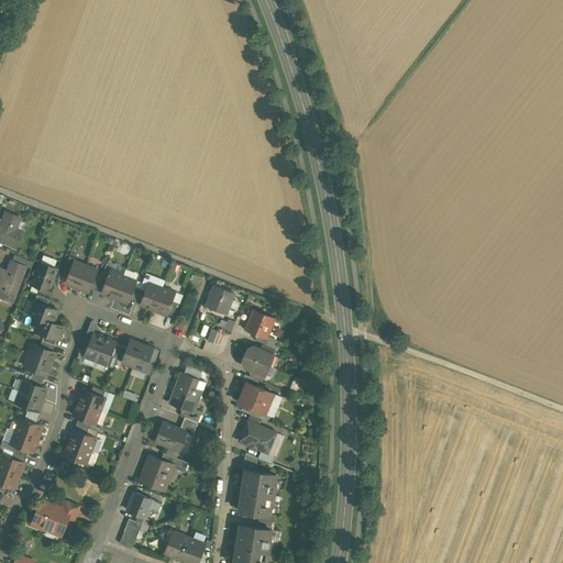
[(19,217),(4,211),(0,222),(0,239),(17,246),(22,232),(13,229),(19,217)]
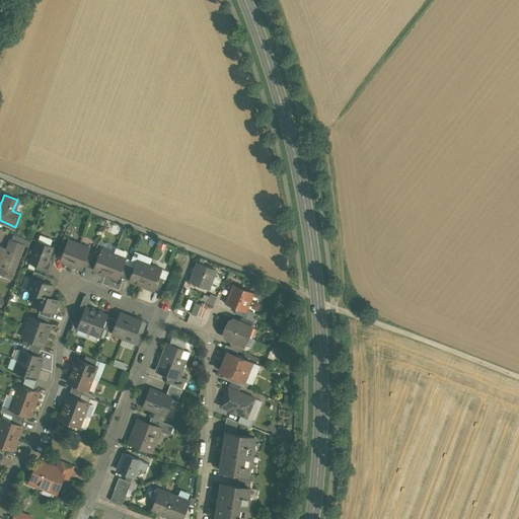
[(31,241),(14,235),(12,240),(23,245),(28,247),(31,241)]
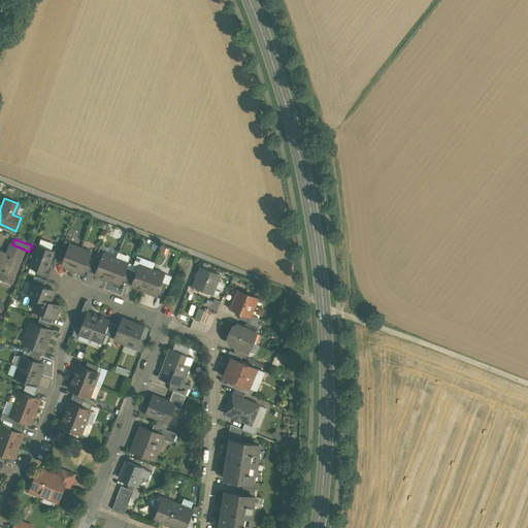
[(71,242),(65,240),(61,252),(66,254),(70,243),(71,242)]
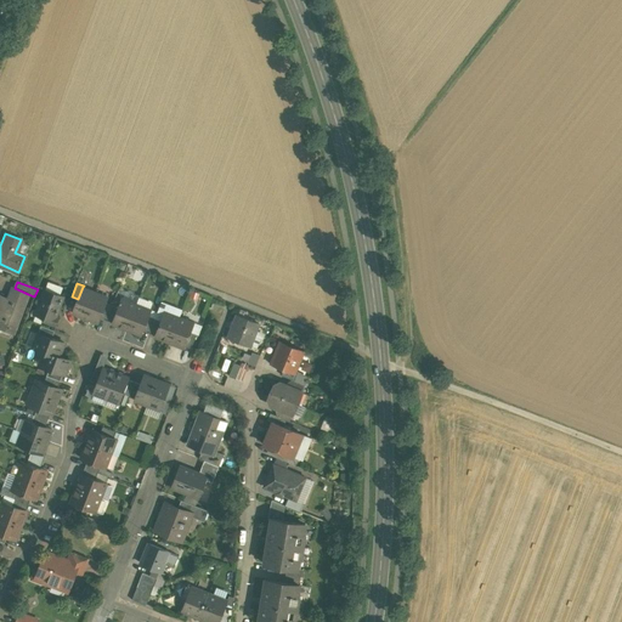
[(83,287),(78,299),(73,314),(85,318),(95,292),(83,287)]
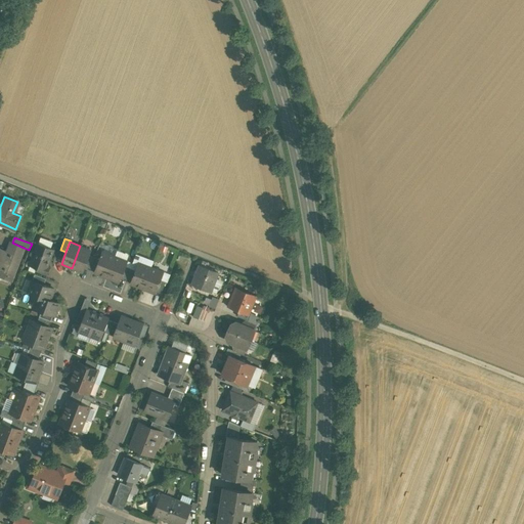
[(12,243),(8,253),(0,250),(0,251),(0,268),(1,269),(0,271),(0,275),(11,280),(24,248),(12,243)]
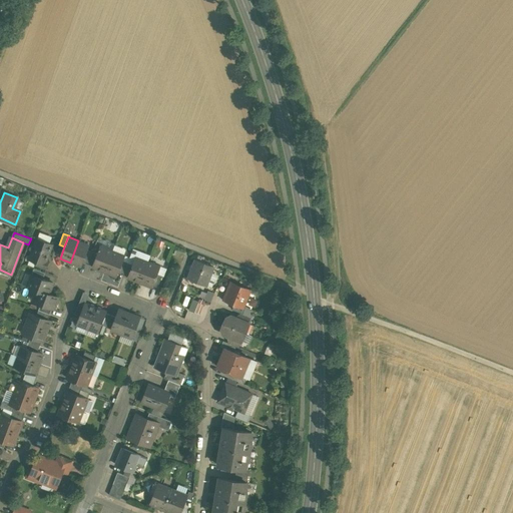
[(52,243),(37,238),(29,260),(35,263),(37,258),(46,261),(52,243)]
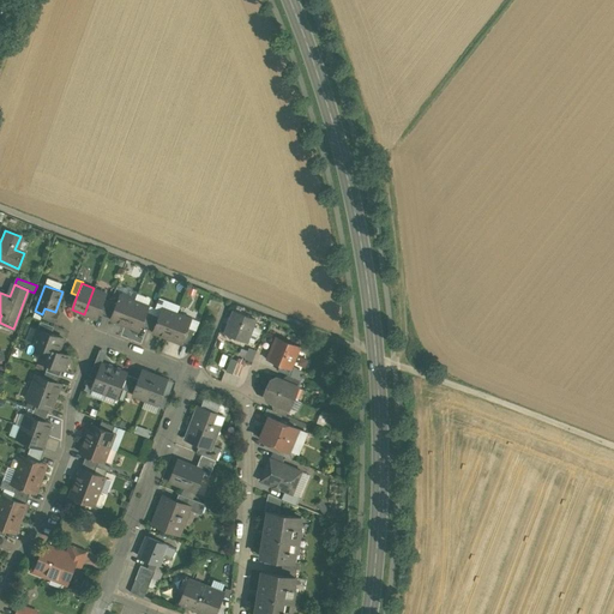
[(94,288),(84,314),(96,318),(98,312),(104,299),(107,293),(94,288)]
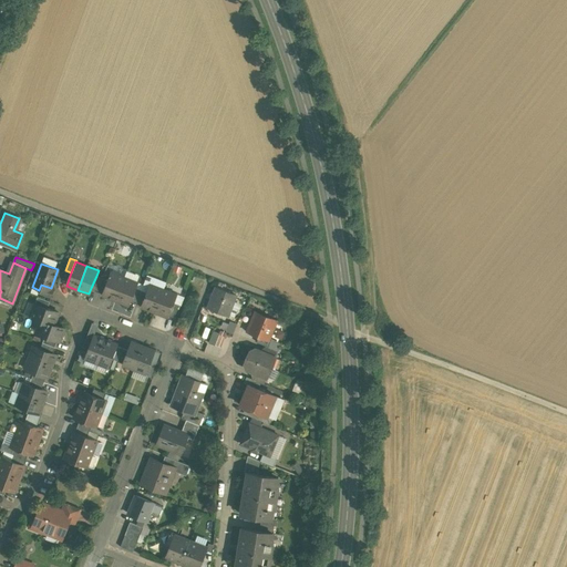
[(124,277),(112,272),(109,280),(103,292),(103,295),(115,300),(124,277)]
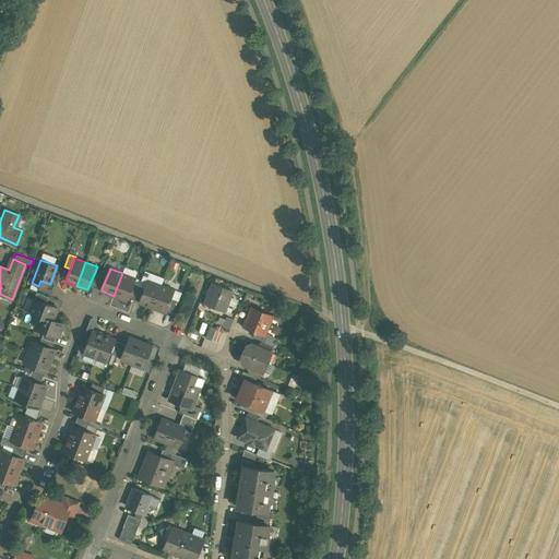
[(100,274),(95,272),(90,284),(96,286),(100,274)]
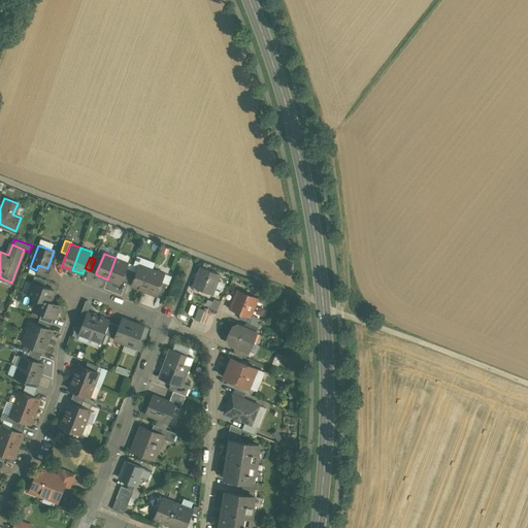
[(128,263),(116,258),(107,279),(120,284),(122,279),(126,268),(128,263)]
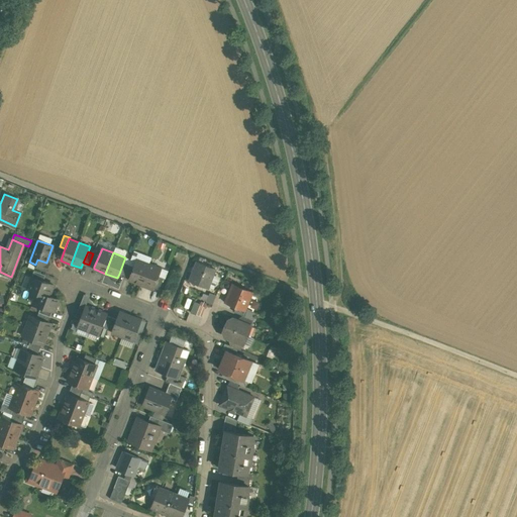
[(93,253),(89,265),(94,267),(99,255),(93,253)]
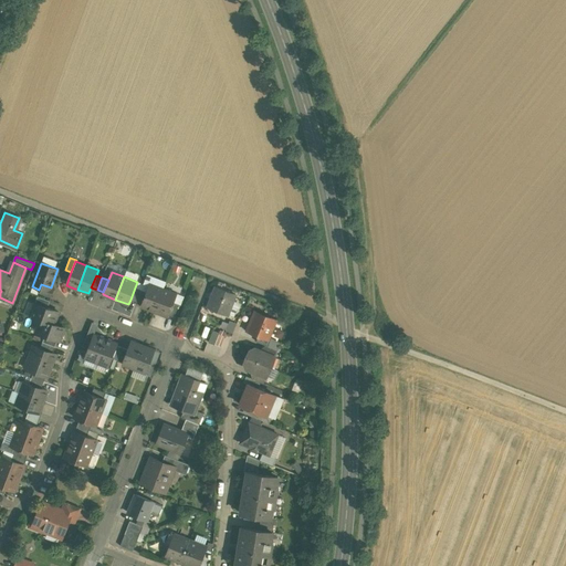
[(143,304),(142,306),(155,311),(164,289),(150,283),(147,292),(143,304)]
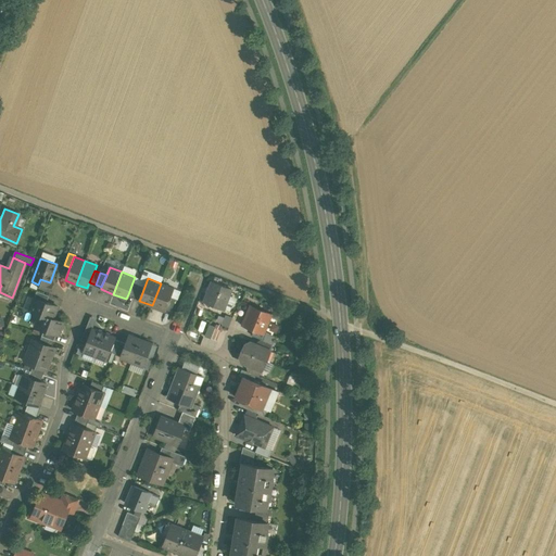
[(50,282),(40,279),(38,285),(37,287),(50,292),(53,283),(50,282)]
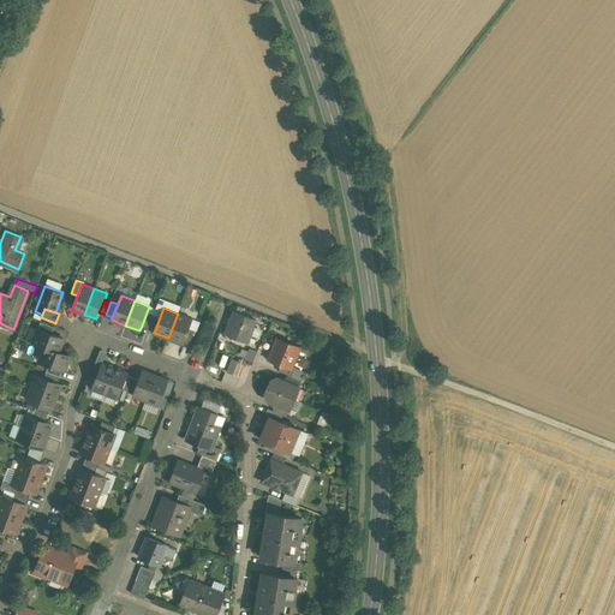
[(256,320),(234,311),(226,333),(246,341),(246,340),(251,328),(252,329),(252,328),(256,320)]
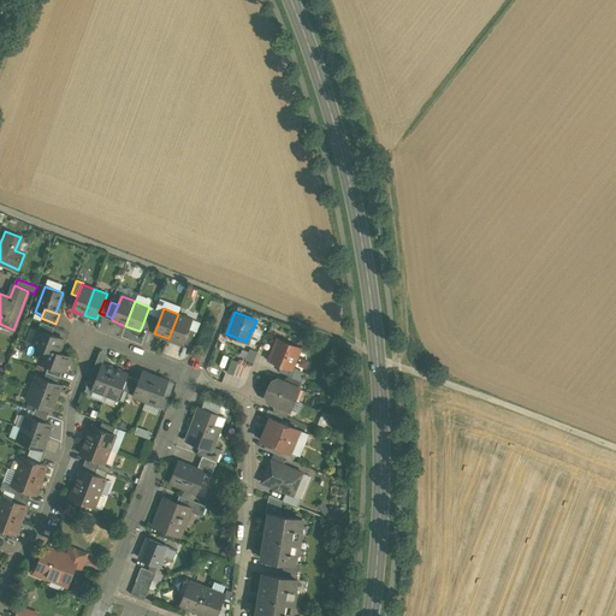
[(154,315),(147,313),(142,326),(148,329),(154,315)]
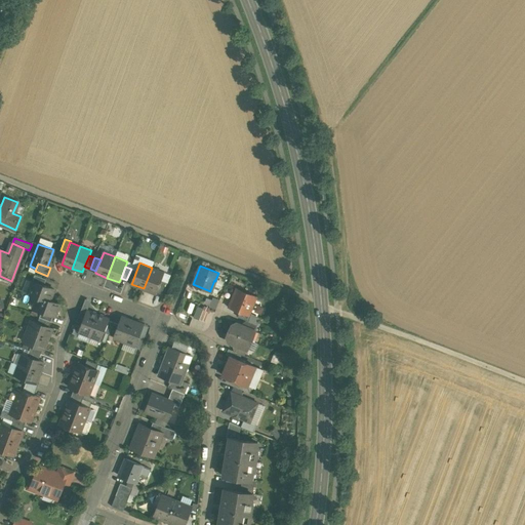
[(152,268),(144,288),(155,293),(156,291),(160,280),(163,273),(152,268)]
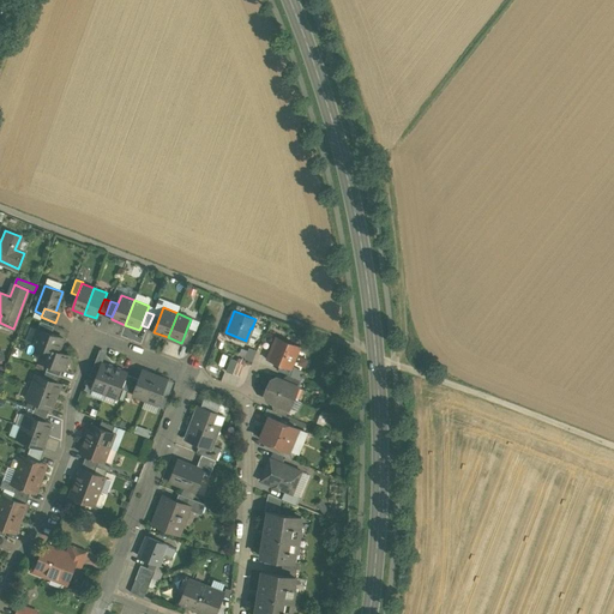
[(160,317),(154,314),(148,327),(155,330),(160,317)]
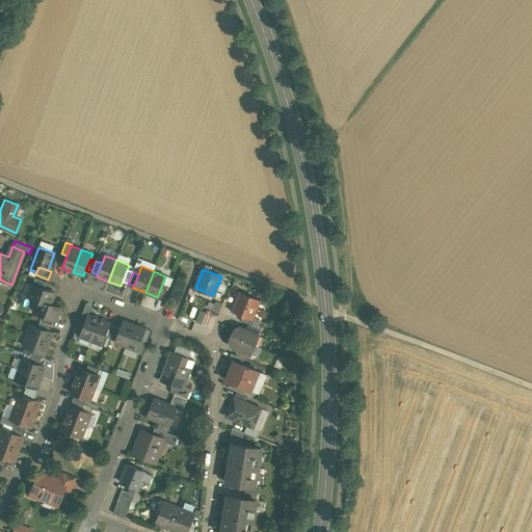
[(47,283),(35,278),(33,285),(45,289),(47,283)]
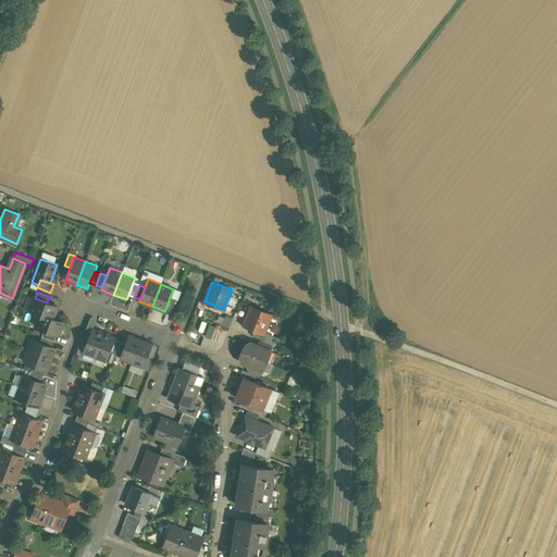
[(170,297),(165,309),(171,311),(176,299),(170,297)]
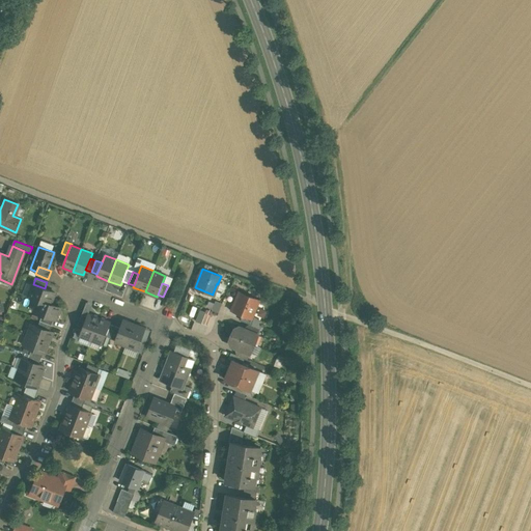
[(225,286),(218,283),(218,284),(217,283),(213,294),(220,296),(222,289),(224,290),(225,286)]
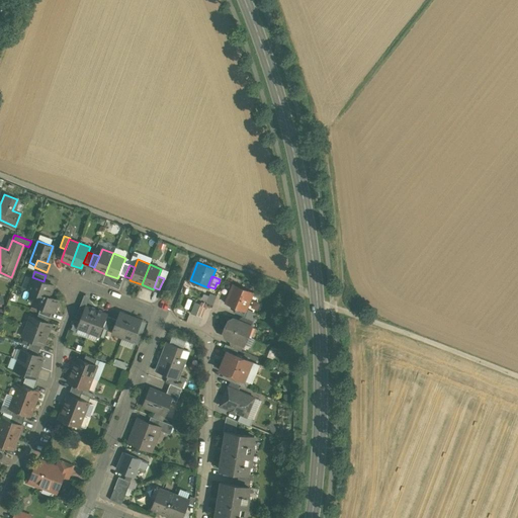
[(44,281),(32,277),(27,288),(37,292),(50,296),(54,285),(44,281)]
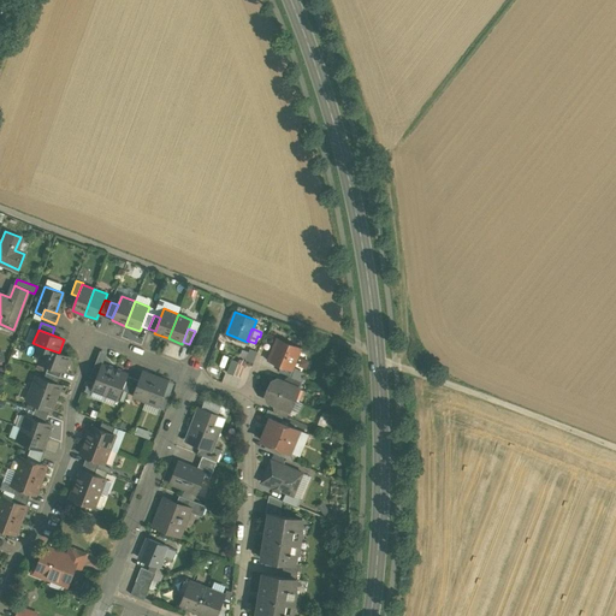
[(301,348),(277,338),(268,359),(282,365),(292,368),(301,348)]
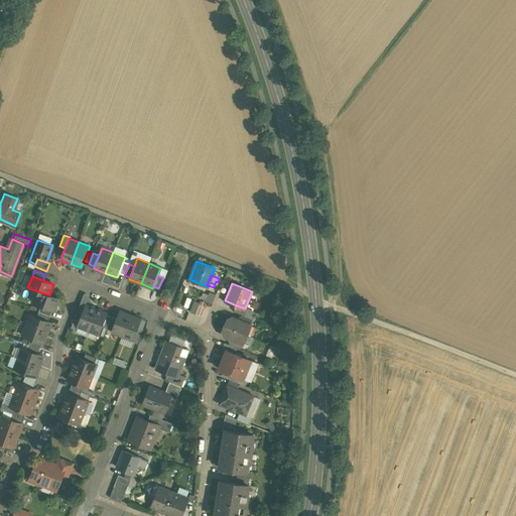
[(183,285),(181,291),(188,294),(190,289),(187,288),(188,286),(183,285)]
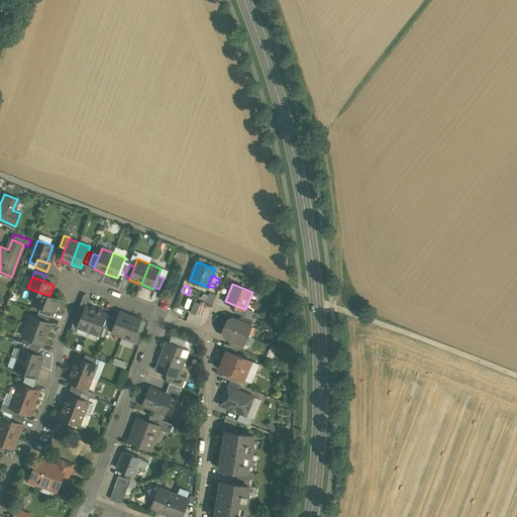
[(49,296),(37,292),(33,303),(41,306),(53,310),(55,311),(59,300),(49,296)]
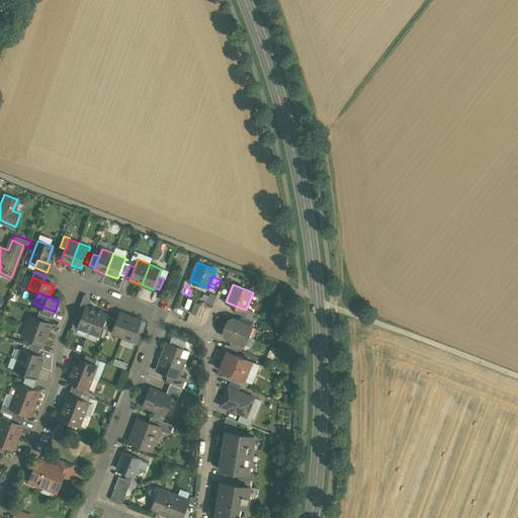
[(206,303),(212,305),(217,295),(210,293),(206,303)]
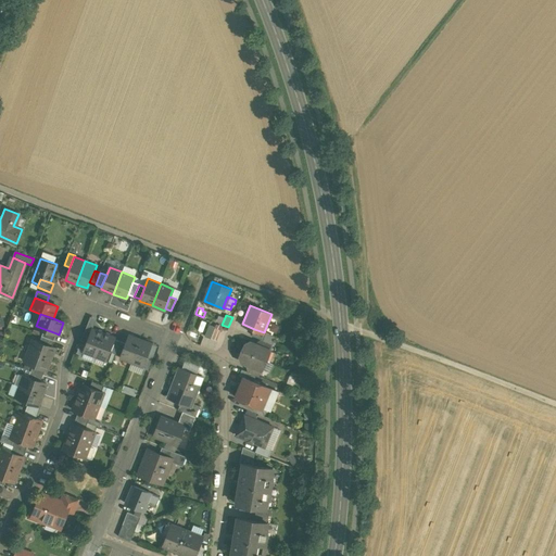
[(269,329),(277,331),(279,325),(272,321),(269,329)]
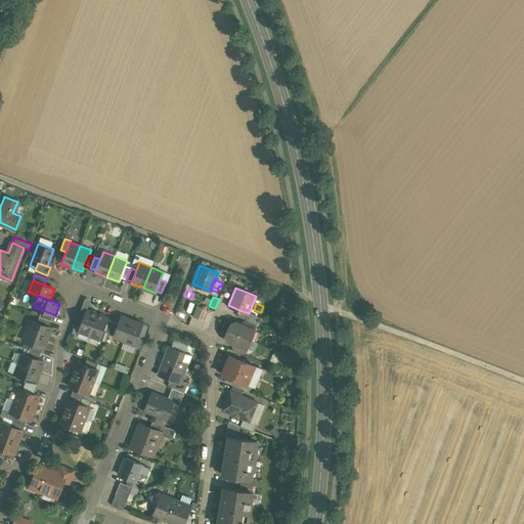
[(203,308),(198,306),(193,316),(199,318),(203,308)]
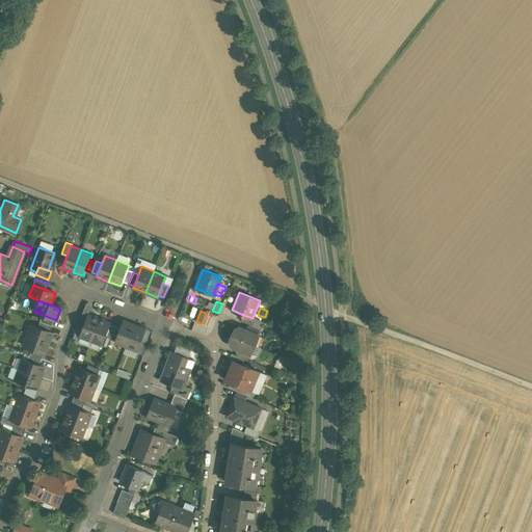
[(212,313),(207,311),(206,313),(202,323),(202,324),(207,326),(212,313)]
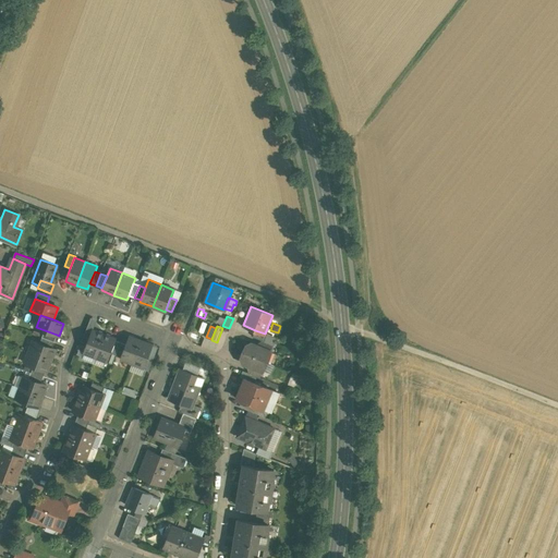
[(93,331),(86,329),(82,341),(87,343),(93,331)]
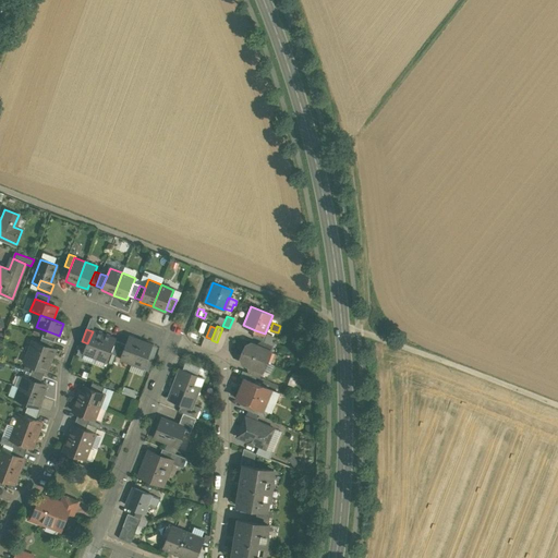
[(105,334),(93,329),(93,331),(87,343),(84,353),(95,358),(105,334)]
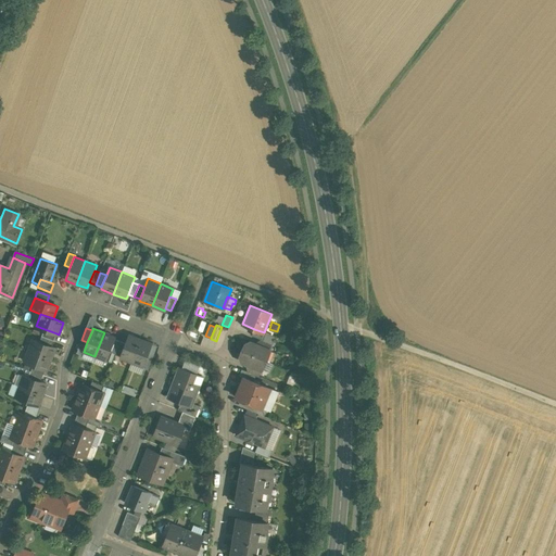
[(57,333),(45,329),(42,336),(54,340),(57,333)]
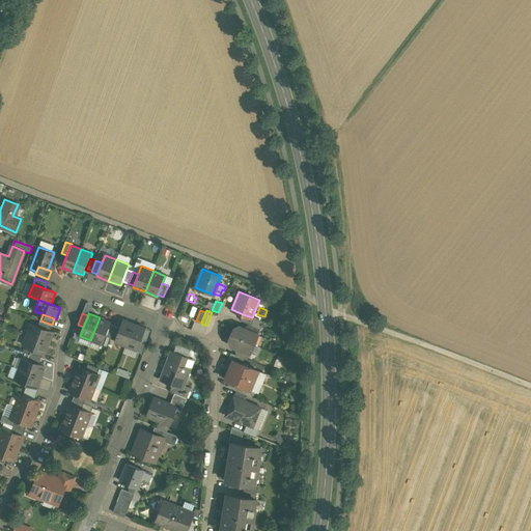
[(252,317),(243,314),(241,320),(249,324),(251,325),(254,318),(252,317)]
